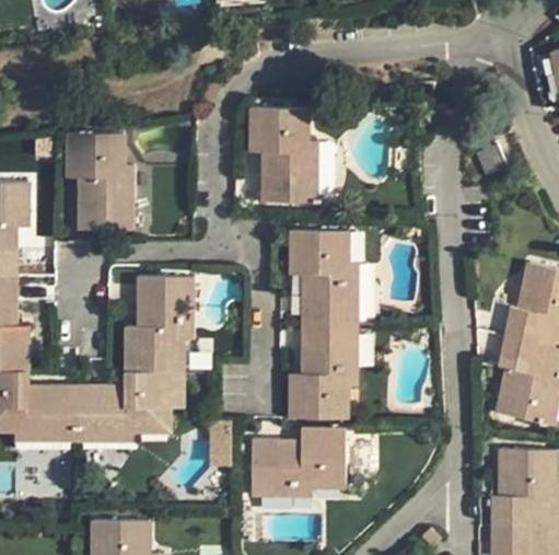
[(558,49),(533,64),(558,116),(558,115),(558,49)]
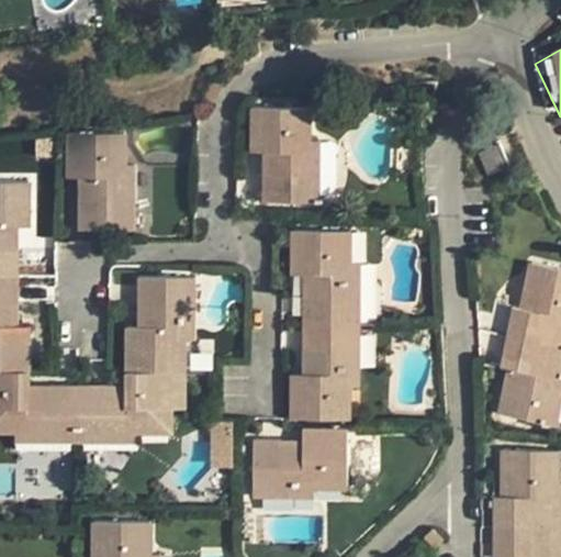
[(307,109),(250,108),(249,152),(260,151),(267,152),(267,174),(261,174),(260,203),(292,202),(317,202),(317,141),(306,141),(307,109)]
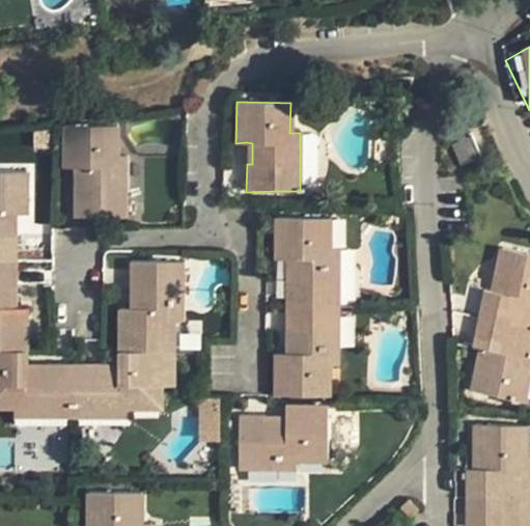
[(121,126),(66,126),(66,166),(74,167),(82,166),(82,189),(75,189),(74,215),(107,215),(107,188),(120,188),(120,157),(121,126)]
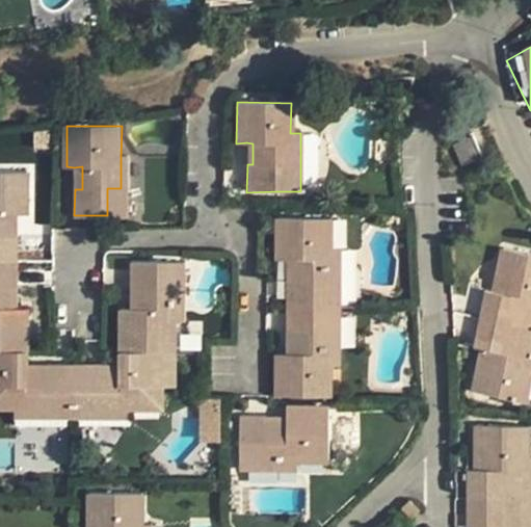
[(473,134),(454,143),(462,163),(482,154),(473,134)]
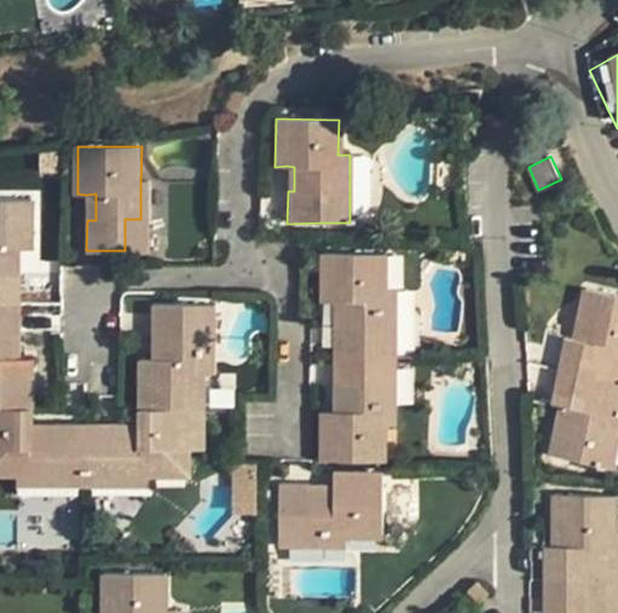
[(152,183),(140,183),(140,219),(125,219),(125,250),(152,252),(152,183)]
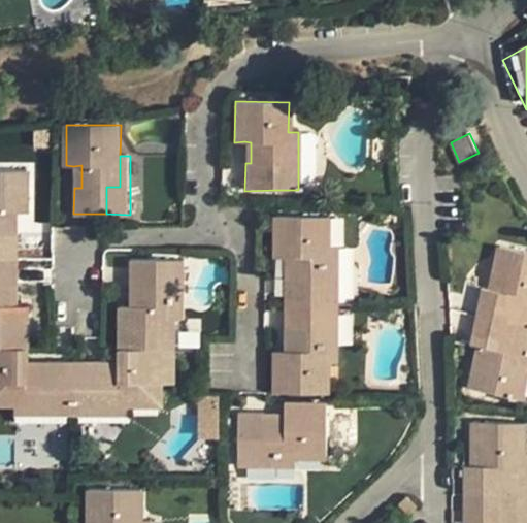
[(81,188),(81,165),(73,166),(74,188),(81,188)]
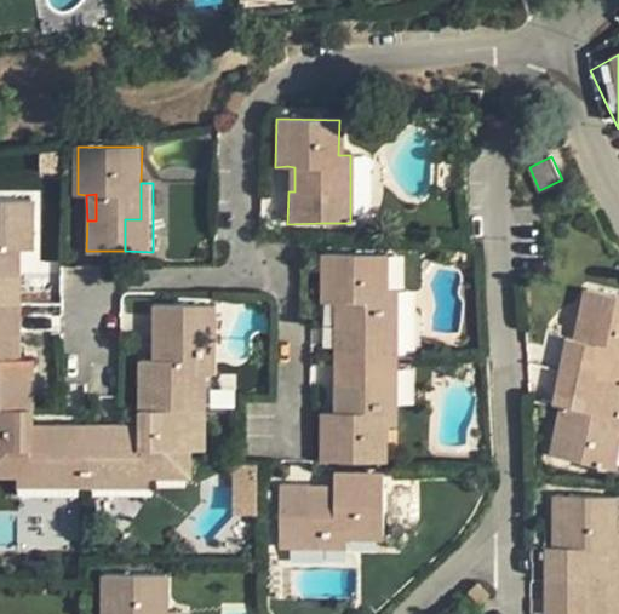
[(0,307),(22,308),(22,277),(13,277),(13,253),(22,253),(32,253),(32,201),(0,201),(0,307)]
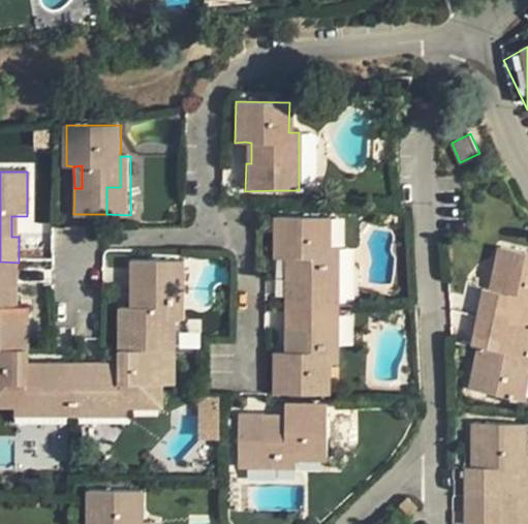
[(331,241),(341,241),(342,213),(331,213),(331,241)]
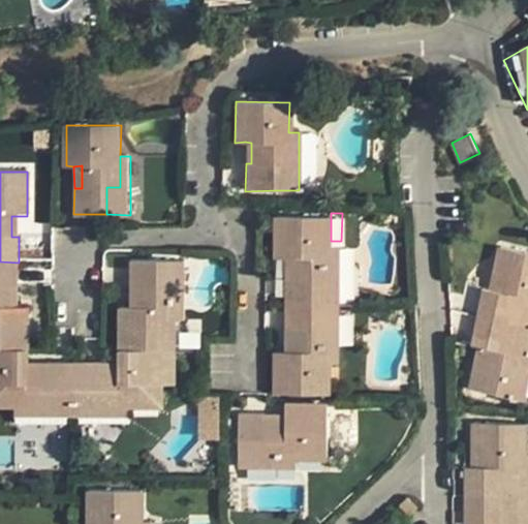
[(282,280),(282,306),(339,306),(340,249),(329,249),(329,218),(275,216),(274,258),(282,258),(289,258),(289,281),(282,280)]
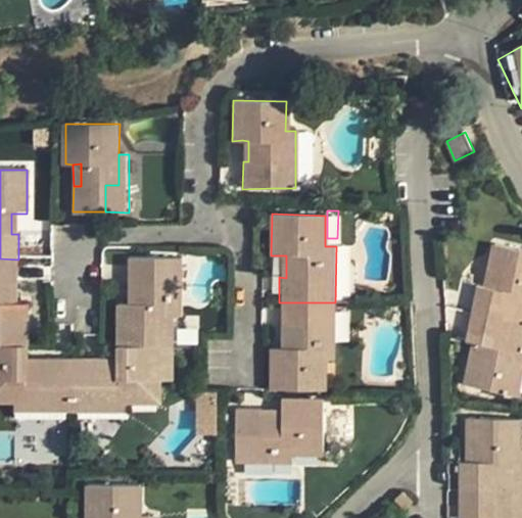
[(521,242),(491,236),(481,278),(496,282),(493,293),(470,287),(469,300),(520,313),(521,303),(521,242)]
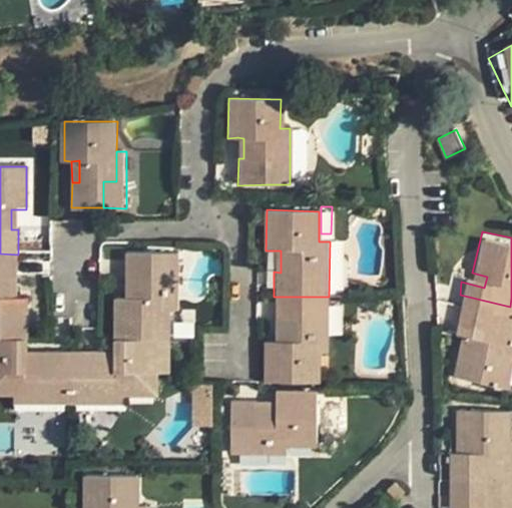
[(18,255),(0,254),(0,341),(25,342),(26,302),(17,302),(10,302),(10,282),(18,282),(18,255)]
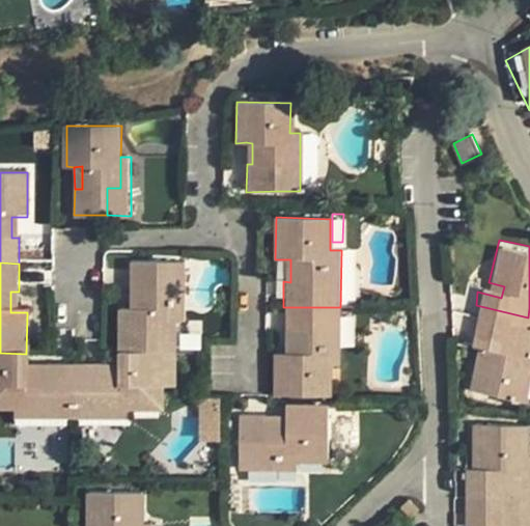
[(160,269),(129,269),(128,294),(136,294),(136,315),(129,315),(119,315),(119,356),(171,357),(172,327),(173,309),(160,308),(160,269)]
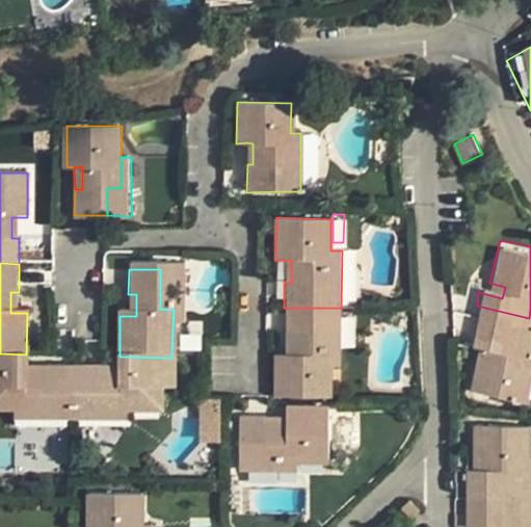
[(184,269),(160,269),(160,309),(174,310),(173,327),(183,327),(184,269)]
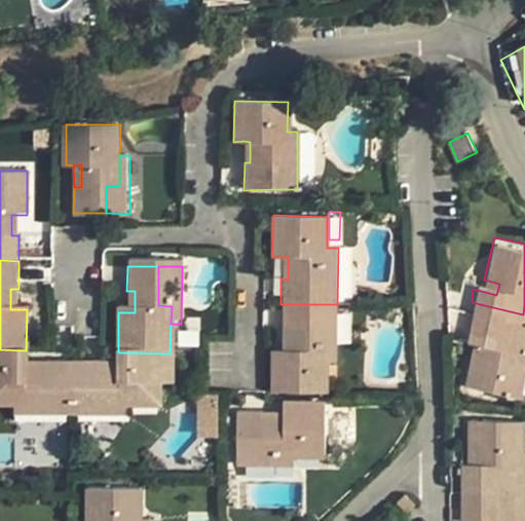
[(476,277),(473,289),(496,295),(499,284),(484,280),(476,277)]
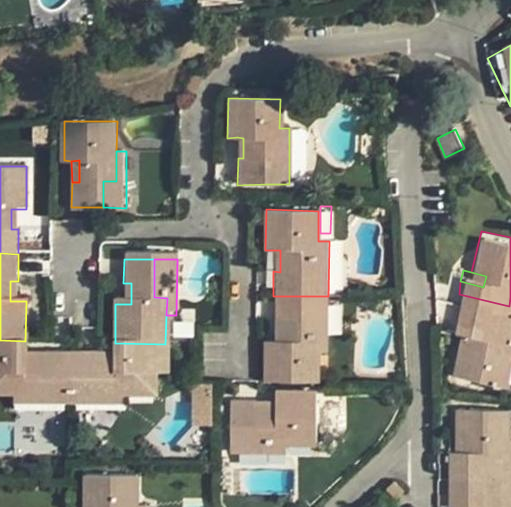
[(509,306),(459,294),(453,313),(476,319),(473,329),(459,326),(449,366),(498,378),(506,349),(510,330),(503,328),(509,306)]
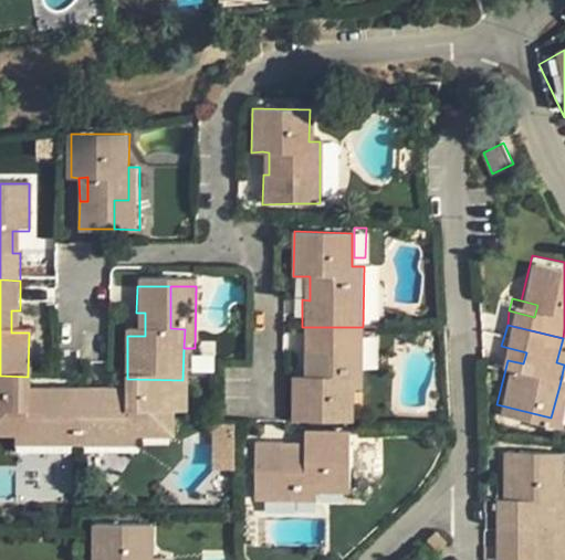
[(363,327),(302,327),(302,354),(310,354),(309,378),(302,378),(292,378),(292,421),(349,422),(351,390),(351,370),(363,370),(363,327)]
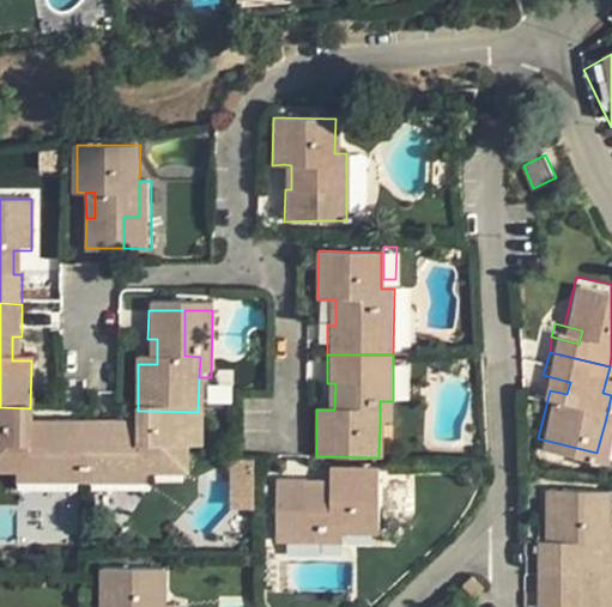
[(570,382),(543,375),(539,388),(550,390),(567,394),(570,382)]
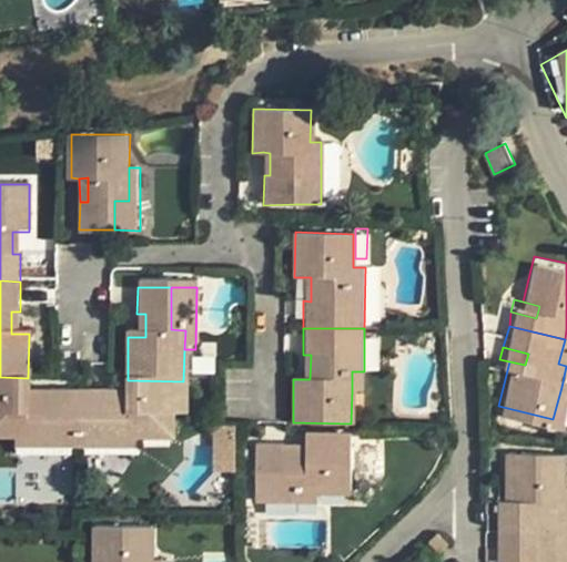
[(352,391),(364,391),(364,371),(352,371),(352,391)]
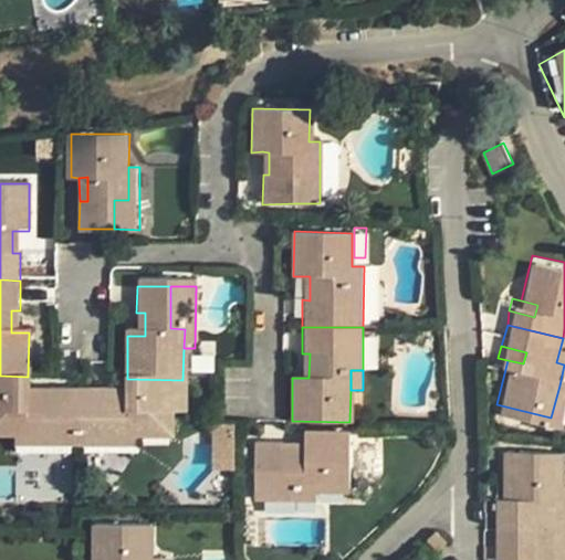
[(28,377),(0,376),(0,435),(18,435),(18,446),(76,447),(76,387),(50,387),(50,394),(28,394),(28,387),(28,377)]
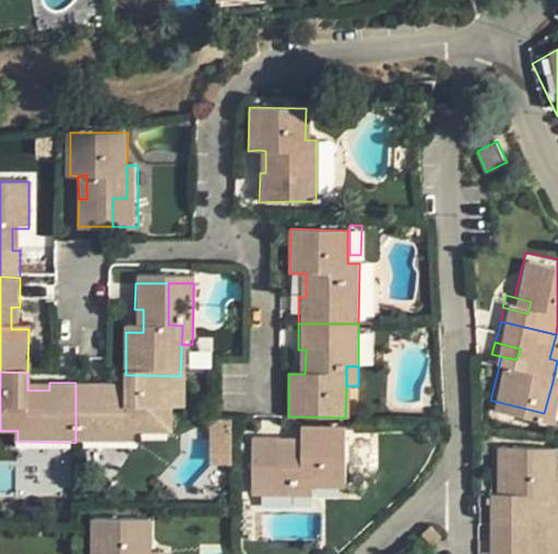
[(103,382),(75,382),(75,443),(115,443),(115,433),(137,433),(168,434),(167,411),(180,411),(180,376),(126,375),(125,384),(126,391),(103,390),(103,382)]
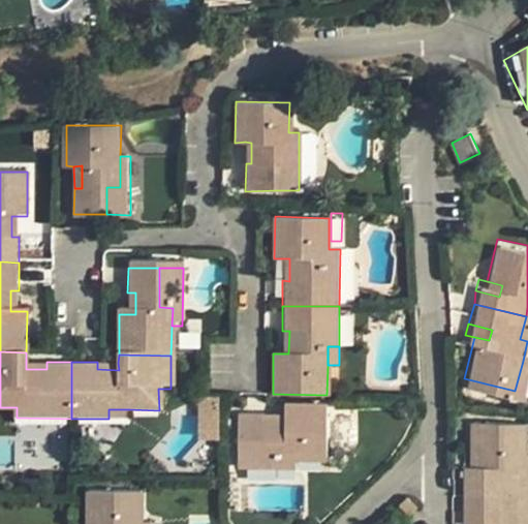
[(223,392),(206,392),(206,428),(223,428),(223,392)]
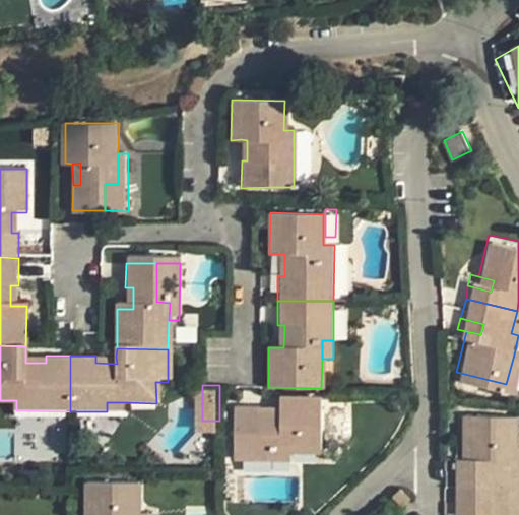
[(320,401),(278,400),(278,409),(278,415),(258,416),(258,409),(232,409),(233,440),(258,440),(258,454),(287,454),(319,454),(320,401)]
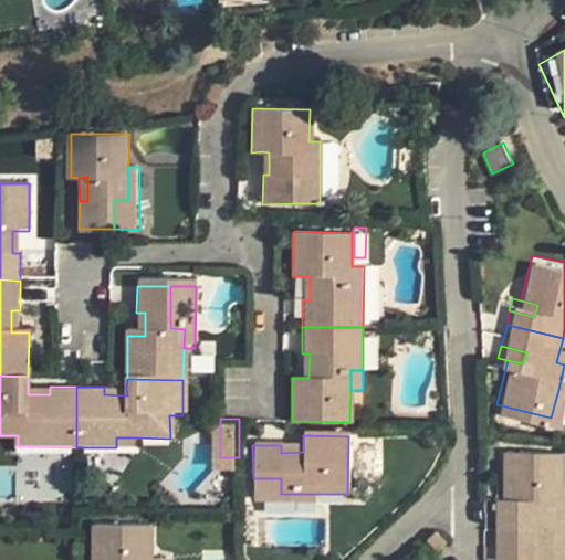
[(138,437),(116,437),(116,447),(138,448),(138,437)]
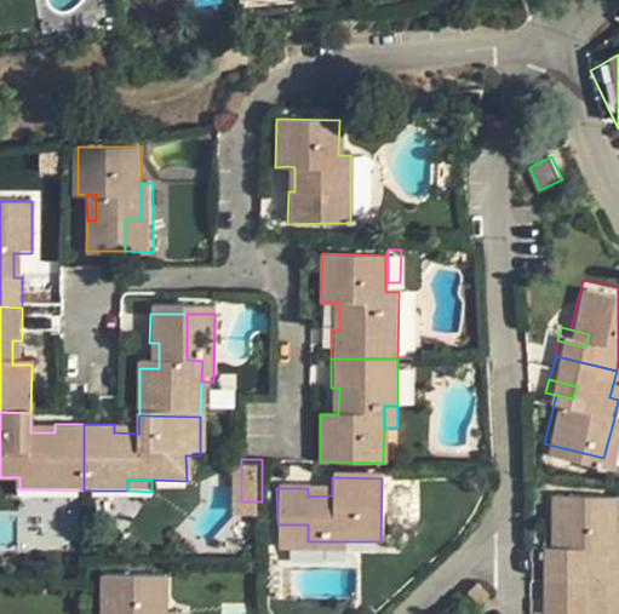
[(614,487),(551,488),(552,540),(569,540),(569,554),(542,554),(542,569),(605,569),(605,547),(613,547),(614,523),(614,487)]
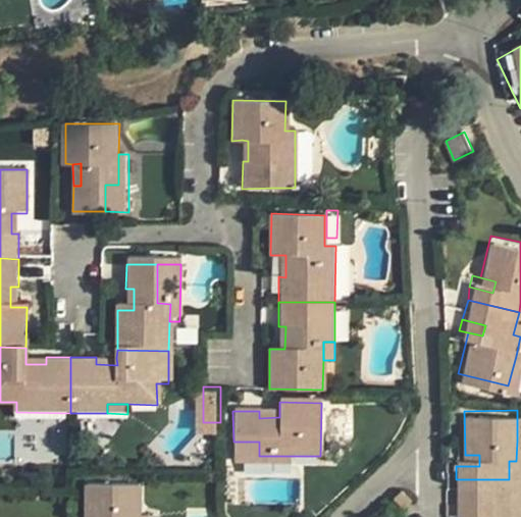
[(520,441),(517,441),(516,461),(509,461),(509,479),(520,478),(520,441)]
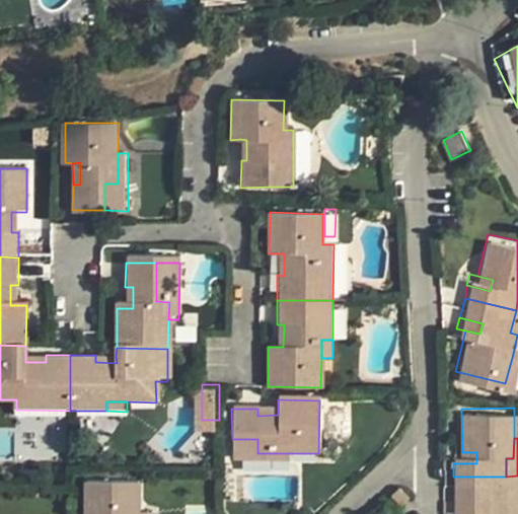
[(257,439),(232,439),(232,462),(288,462),(287,453),(257,453),(257,439)]
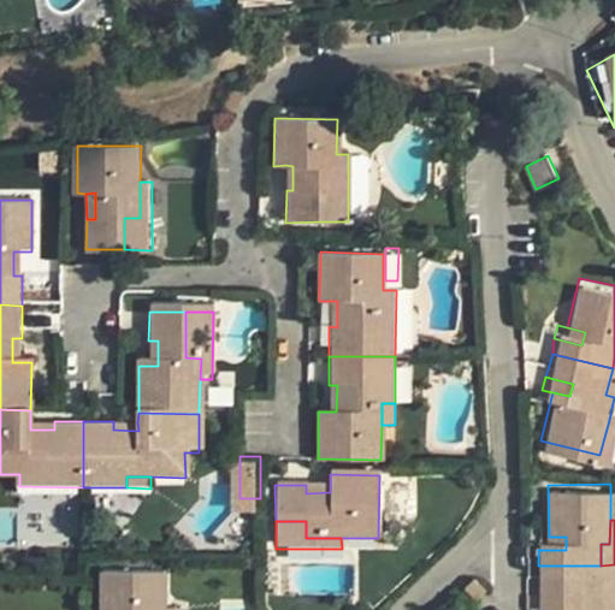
[(538,537),(538,550),(566,550),(566,537),(549,537),(538,537)]
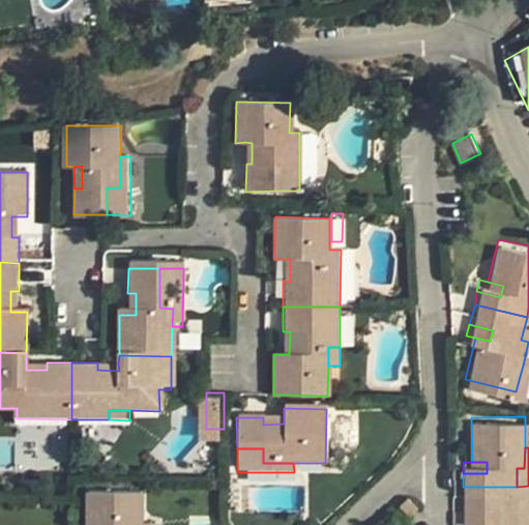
[(137,487),(85,486),(84,524),(136,524),(136,518),(137,487)]
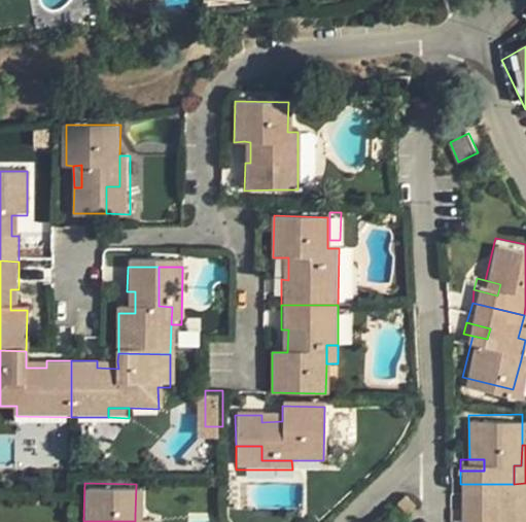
[(525,521),(525,483),(514,484),(514,509),(522,509),(521,521),(525,521)]
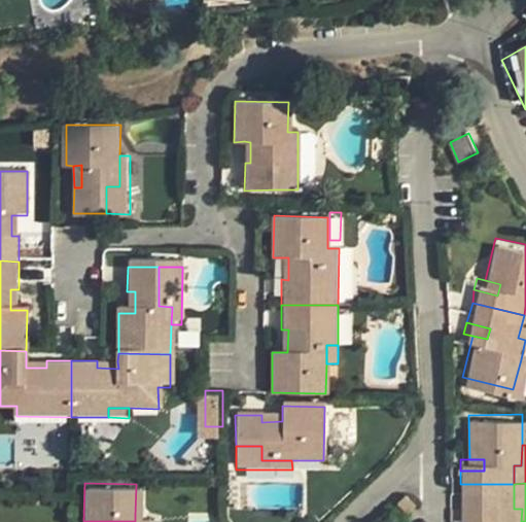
[(514,484),(460,484),(460,505),(484,506),(485,516),(469,516),(469,521),(521,521),(522,509),(514,509),(514,484)]
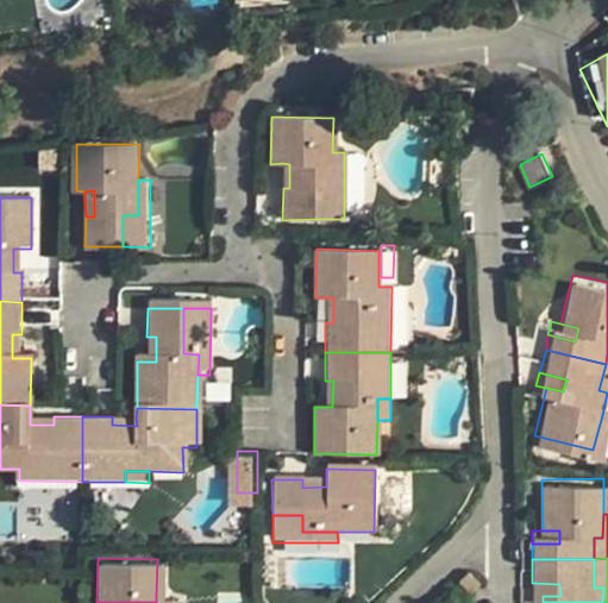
[(559,584),(532,583),(532,596),(543,596),(561,596),(559,584)]
